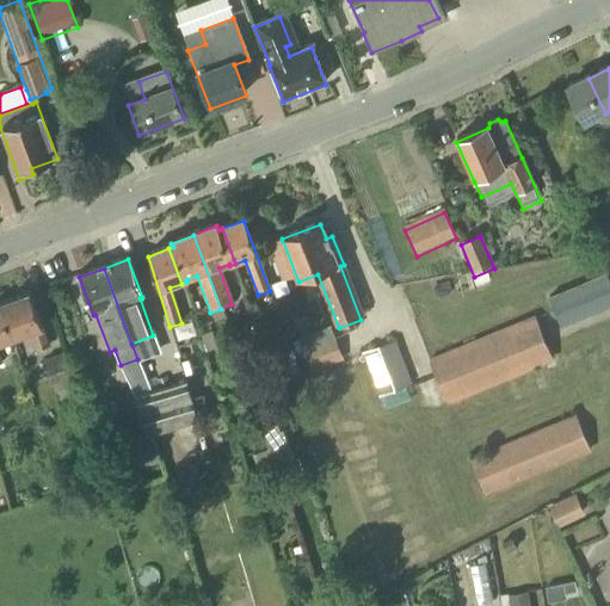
[(609,284),(607,276),(548,301),(560,331),(609,309),(609,284)]
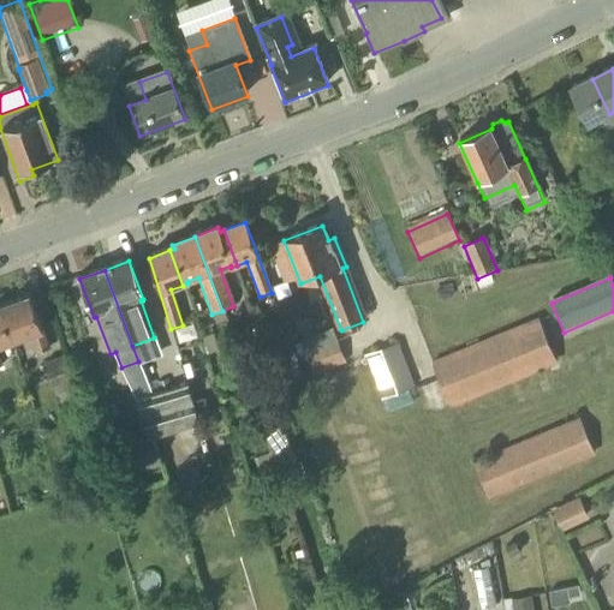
[(49,351),(29,298),(0,309),(0,312),(12,344),(30,338),(37,356),(49,351)]
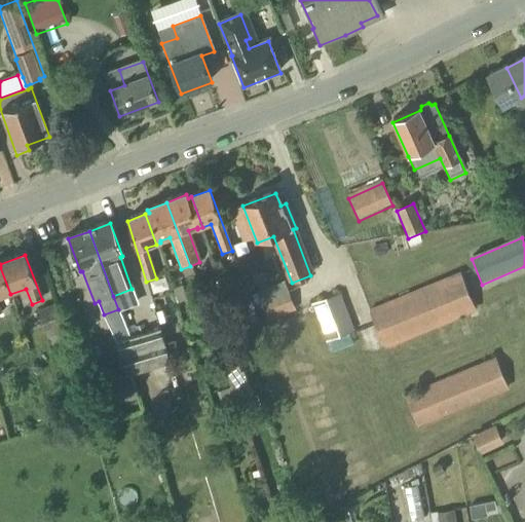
[(0,315),(1,315),(0,312),(0,298),(10,294),(0,267),(0,315)]
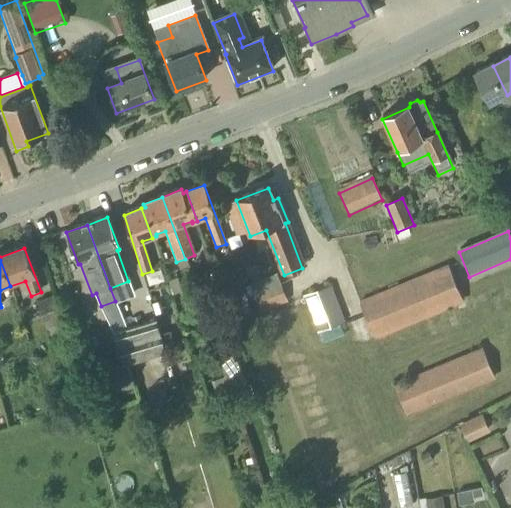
[(373,340),(462,303),(449,269),(359,307),(373,340)]
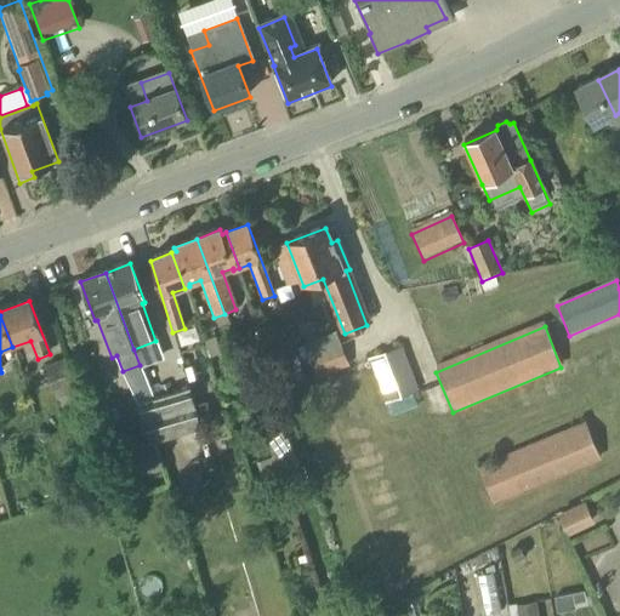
[(316,382),(350,369),(341,349),(308,363),(316,382)]
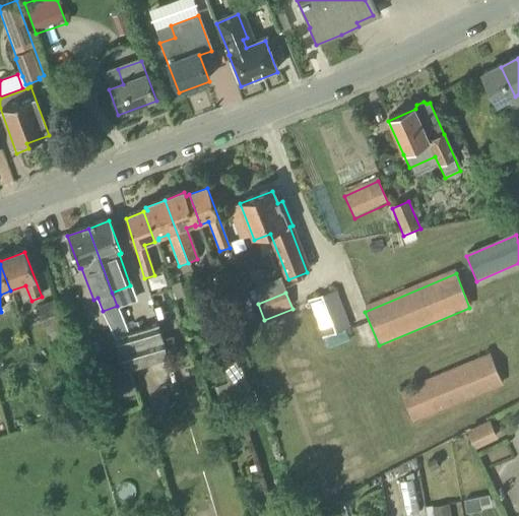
[(322,341),(350,330),(336,293),(307,304),(322,341)]
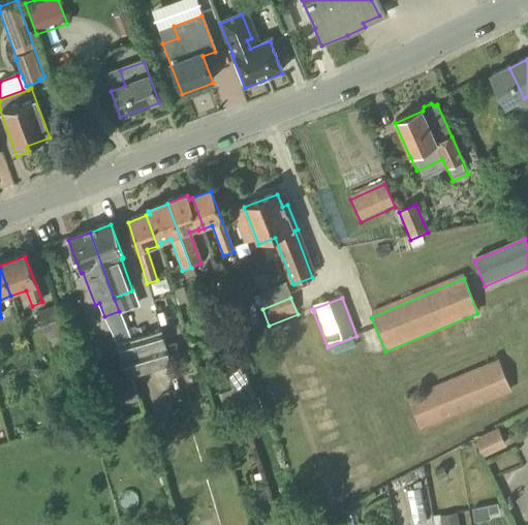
[(243,332),(260,326),(252,305),(235,311),(243,332)]
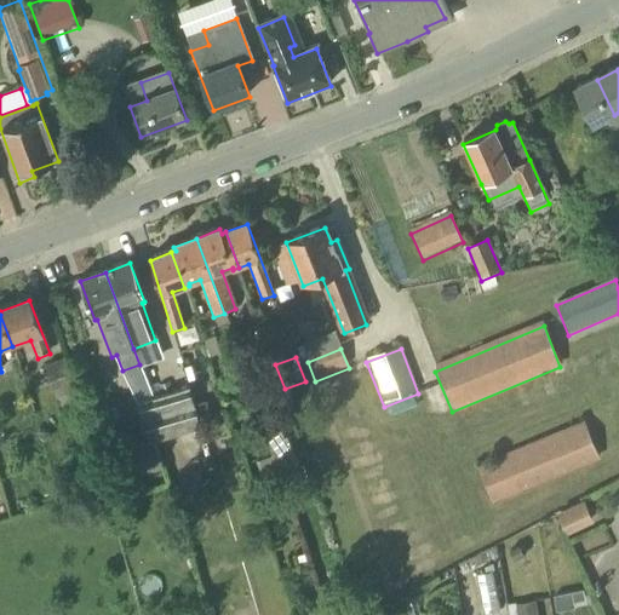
[(62,420),(82,414),(67,362),(45,368),(62,420)]
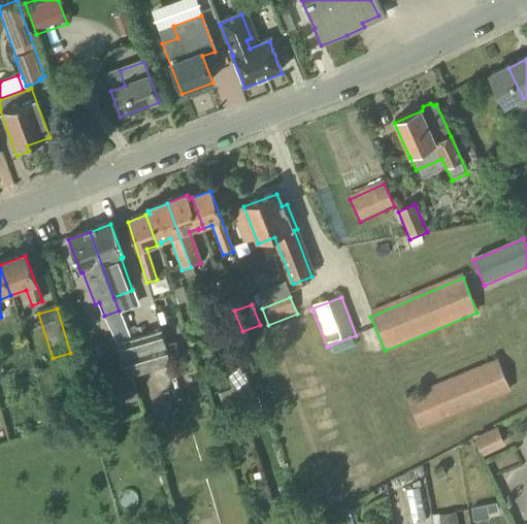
[(138,338),(149,372),(171,366),(165,347),(161,331),(138,338)]
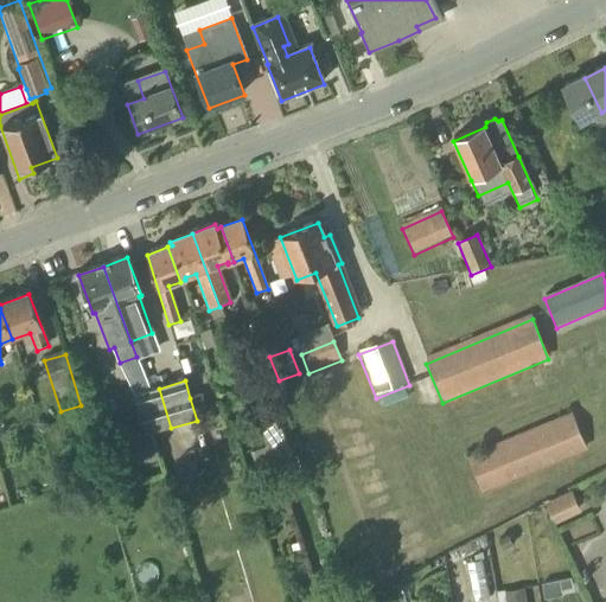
[(146,436),(151,434),(171,428),(159,389),(134,396),(146,436)]
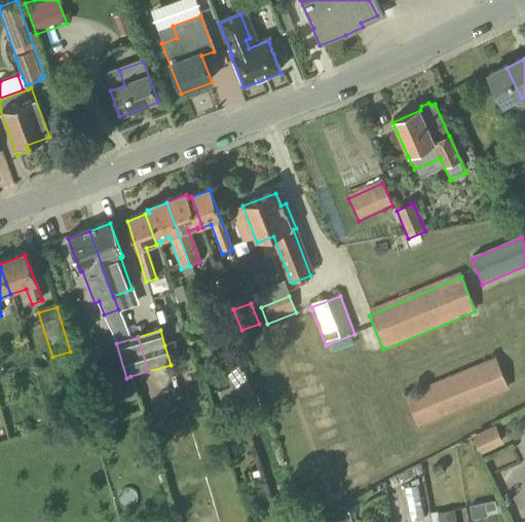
[(175,342),(164,345),(171,365),(181,362),(175,342)]
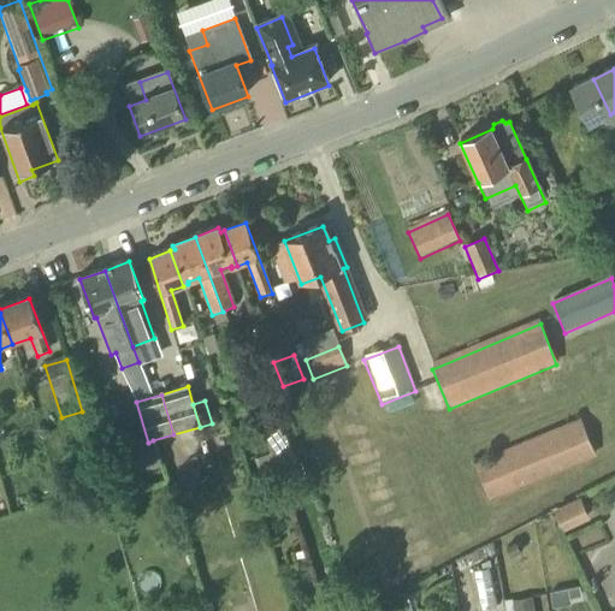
[(268,401),(255,405),(262,423),(276,419),(268,401)]
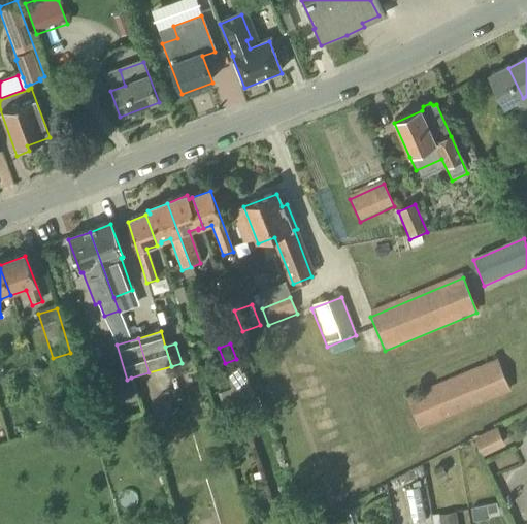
[(241,374),(236,359),(225,363),(223,364),(235,402),(237,405),(253,400),(244,373),(241,374)]
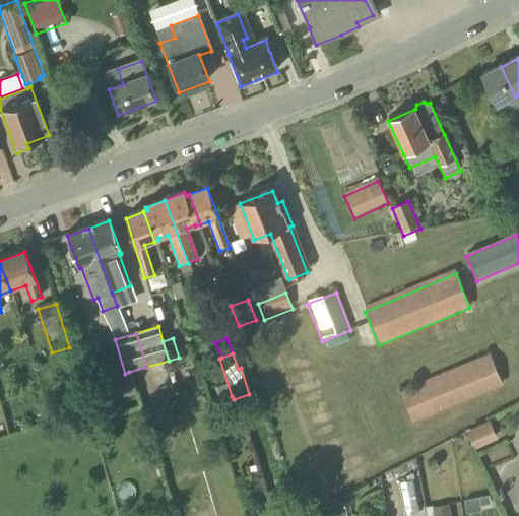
[(411,424),(502,386),(491,358),(400,395),(411,424)]
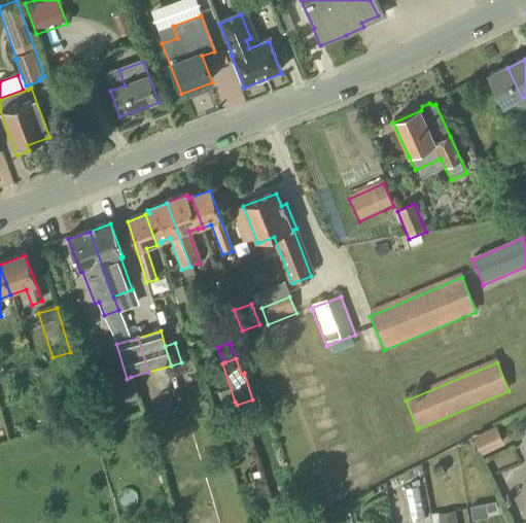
[(138,398),(134,386),(131,377),(127,379),(107,384),(114,408),(138,401),(138,398)]
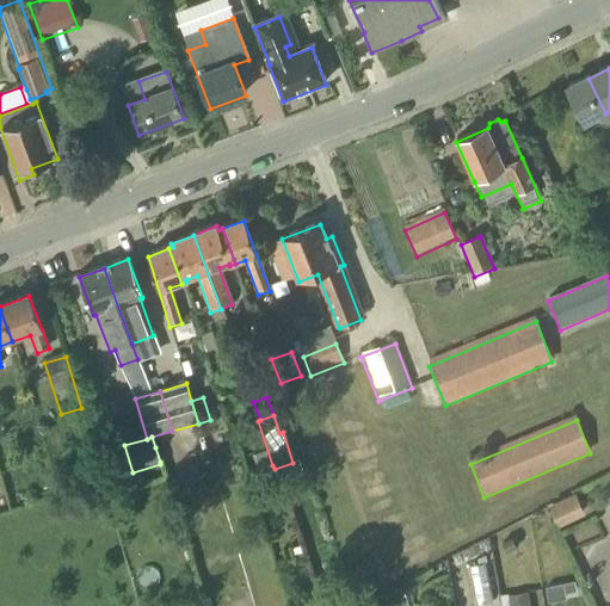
[(260,482),(277,477),(275,469),(272,465),(256,468),(260,482)]
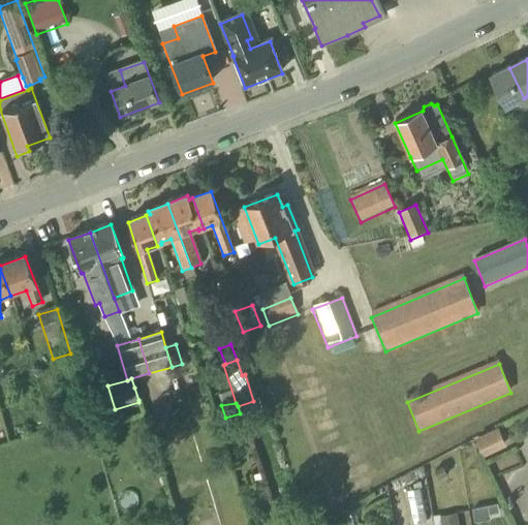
[(502,441),(495,427),(474,437),(479,446),(482,452),(502,441)]
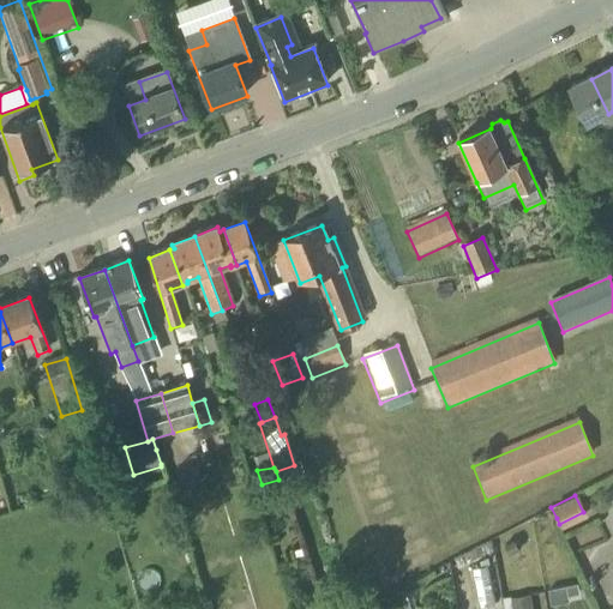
[(575,585),(542,594),(547,608),(552,608),(580,601),(575,585)]
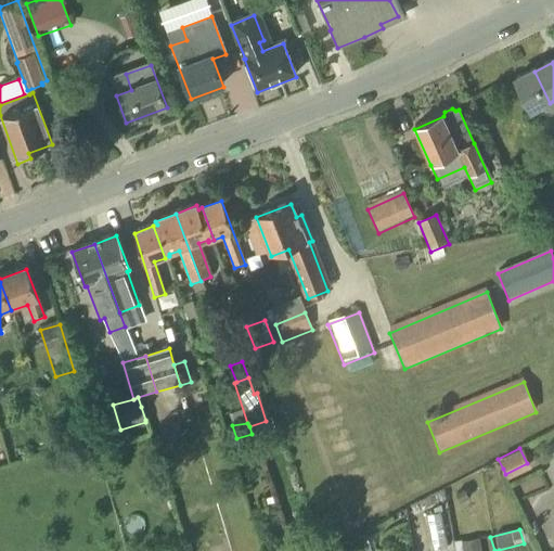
[(480,550),(479,541),(461,545),(462,550),(480,550)]
